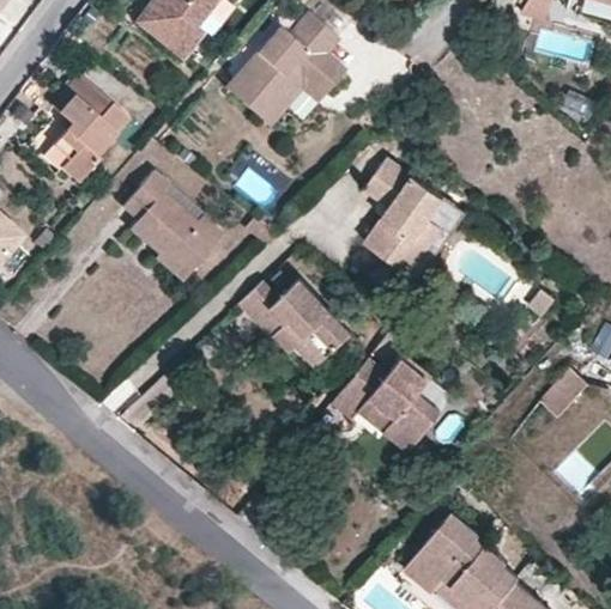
[(152,0),(145,10),(171,29),(159,43),(183,60),(204,32),(197,29),(218,0),(152,0)]
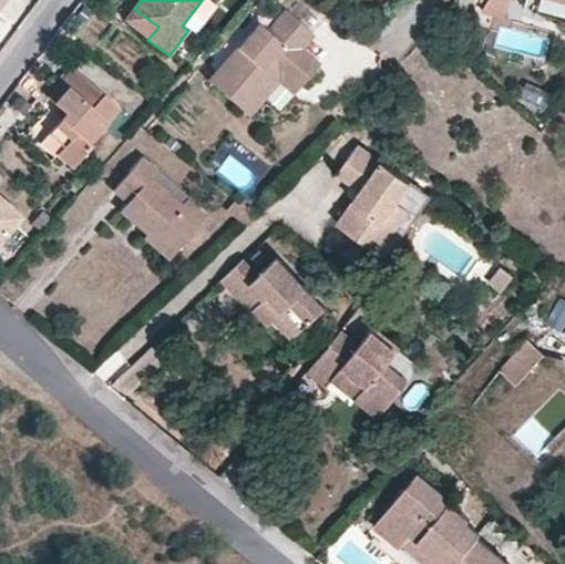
[(147,40),(158,27),(134,9),(125,22),(147,40)]
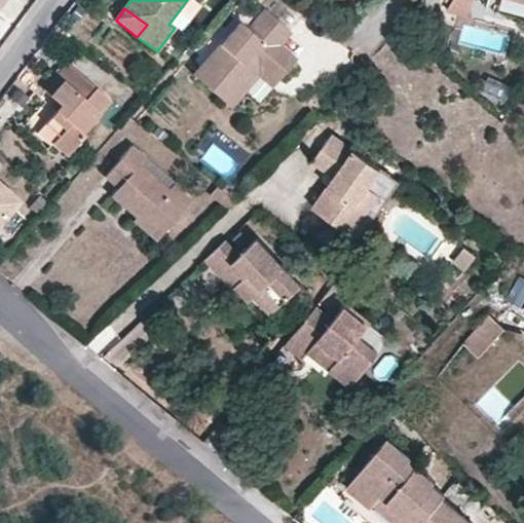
[(193,76),(230,110),(258,79),(270,90),(296,60),(282,46),(291,34),(264,11),(247,30),(238,24),(193,76)]
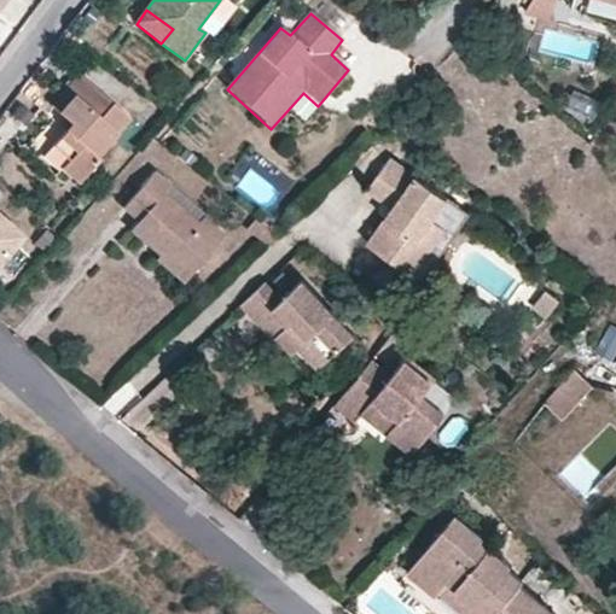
[(129,122),(87,86),(79,79),(67,68),(40,99),(50,109),(58,116),(34,147),(50,162),(75,185),(129,122)]
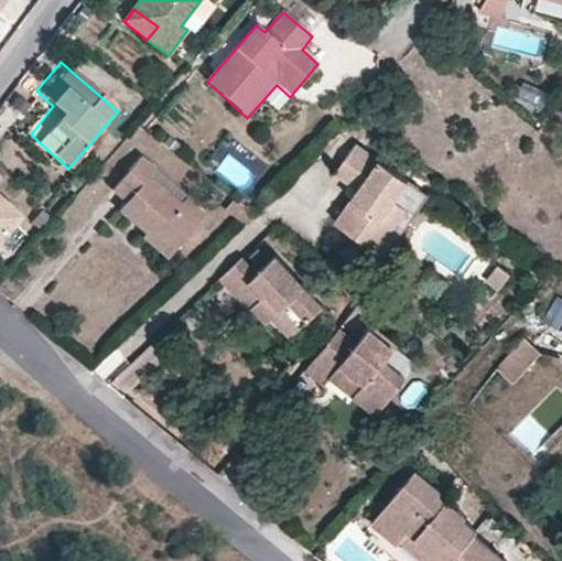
[(45,148),(31,135),(22,144),(38,157),(45,148)]
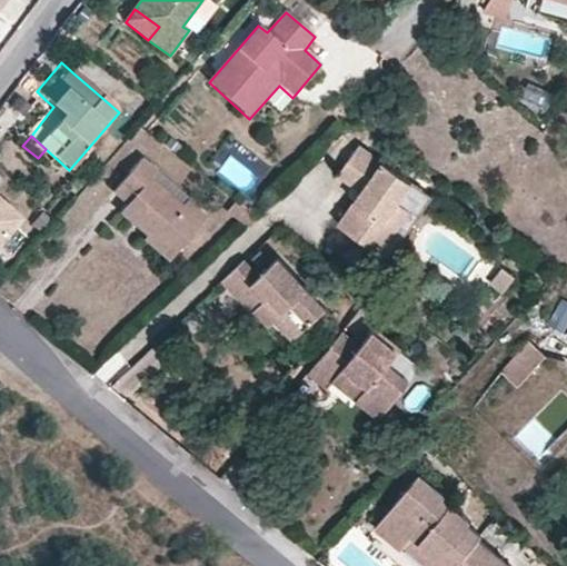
[(336,178),(380,211),(388,217),(383,225),(375,219),(358,242),(399,271),(427,232),(416,224),(430,202),(357,149),(336,178)]
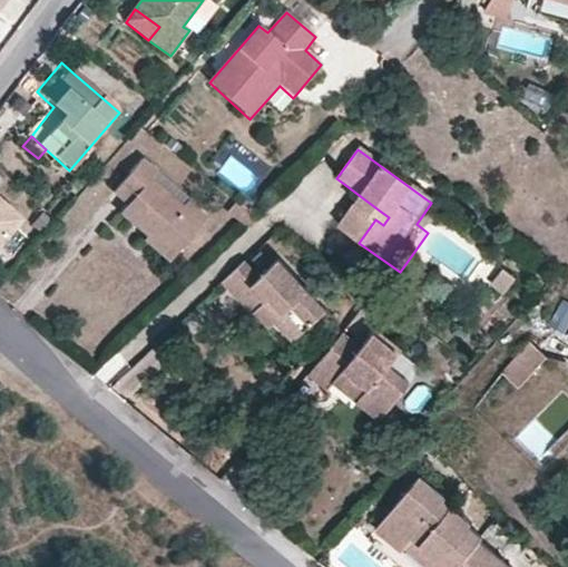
[(186,203),(183,207),(150,181),(156,173),(142,160),(114,194),(127,205),(119,214),(146,236),(143,241),(168,262),(205,218),(186,203)]
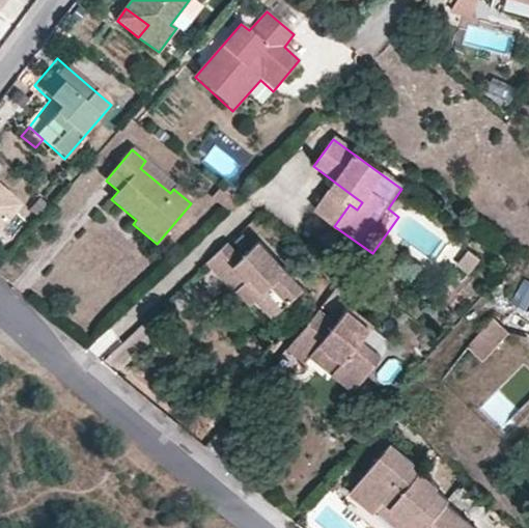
[(0,222),(17,203),(0,188),(0,222)]
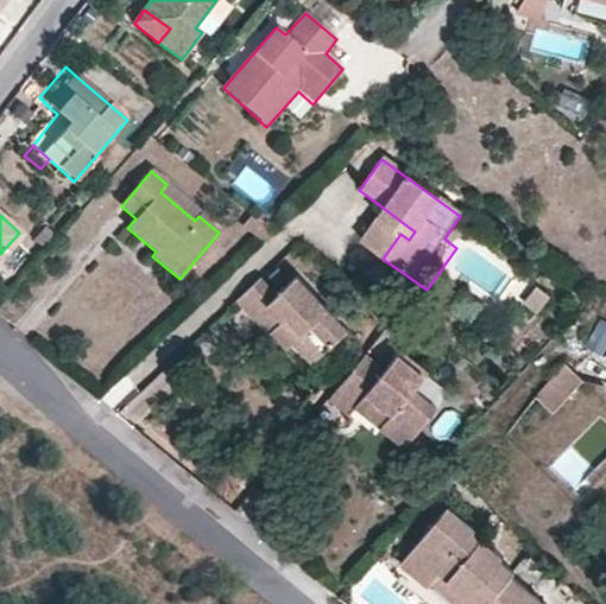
[(427,290),(436,297),(484,233),(460,216),(444,239),(456,248),(427,290)]
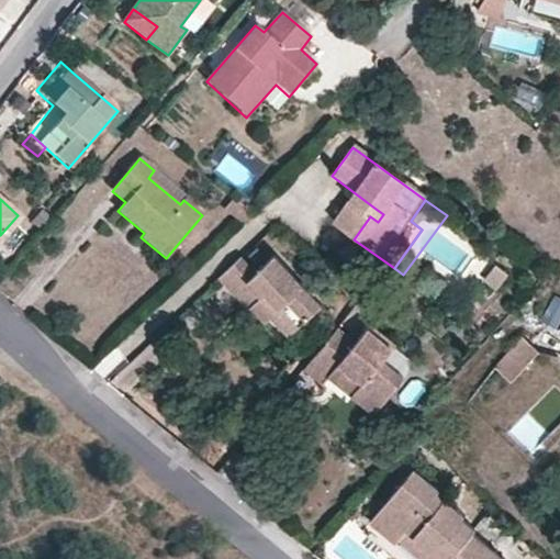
[(383,214),(376,209),(370,216),(378,222),(383,214)]
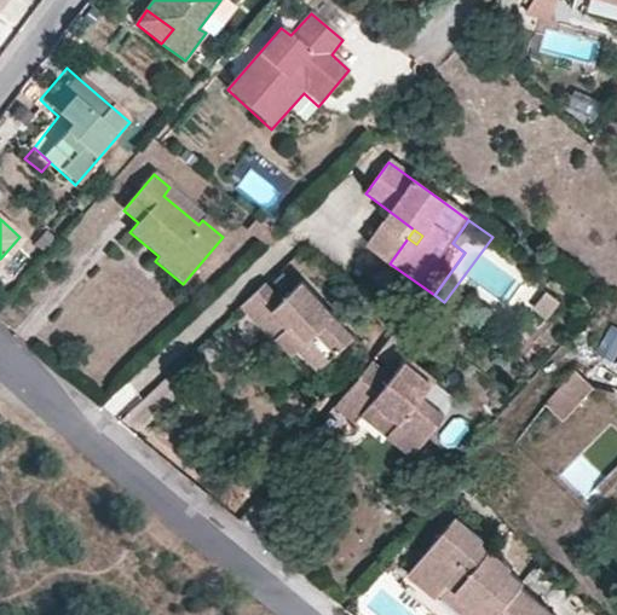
[(0,277),(10,284),(28,257),(13,248),(0,267),(0,277)]
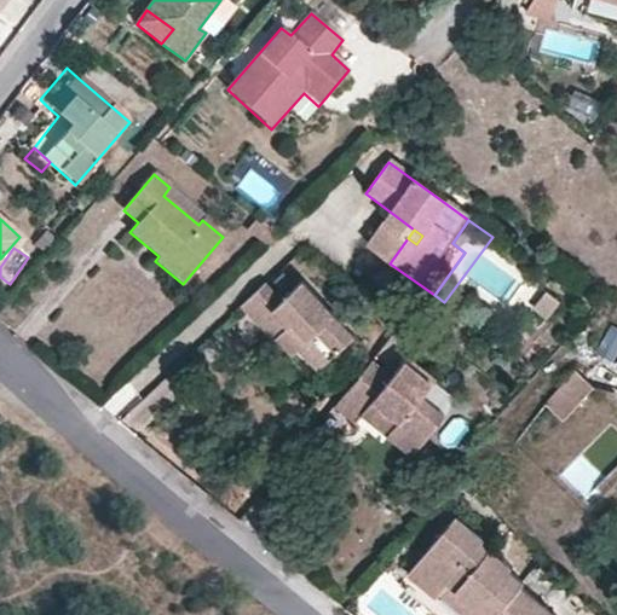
[(316,373),(351,340),(299,286),(281,302),(264,286),(240,309),(272,343),(275,341),(280,336),(316,373)]
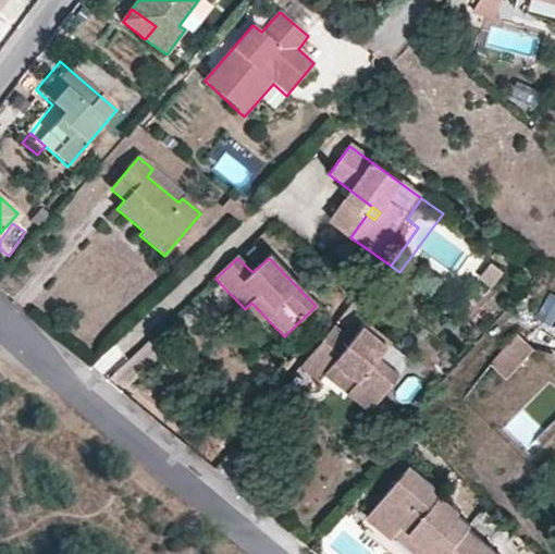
[(534,318),(551,327),(554,320),(554,297),(547,294),(534,318)]
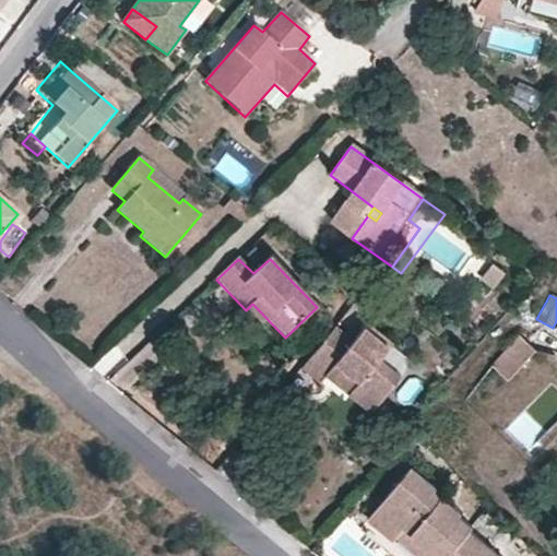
[(260,323),(253,330),(271,350),(285,338),(252,304),(248,308),(260,323)]
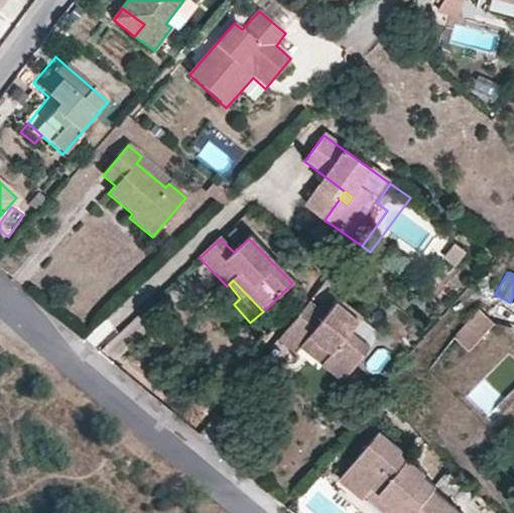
[(342,380),(369,348),(352,333),(362,319),(339,299),(326,315),(310,302),(279,340),(294,353),(300,346),(307,340),(328,357),(322,364),(342,380)]
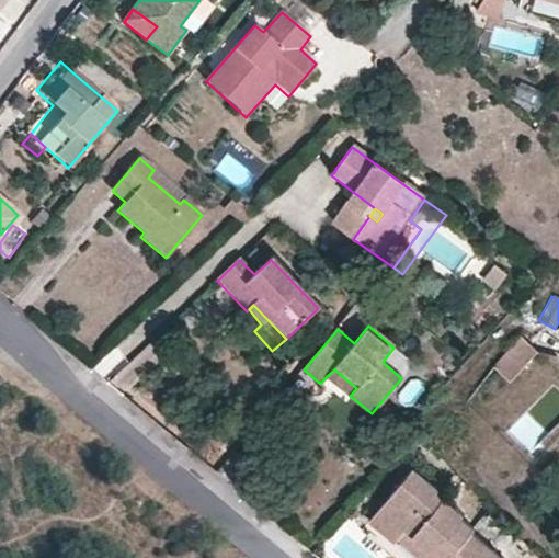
[(513,378),(537,348),(522,334),(497,366),(513,378)]
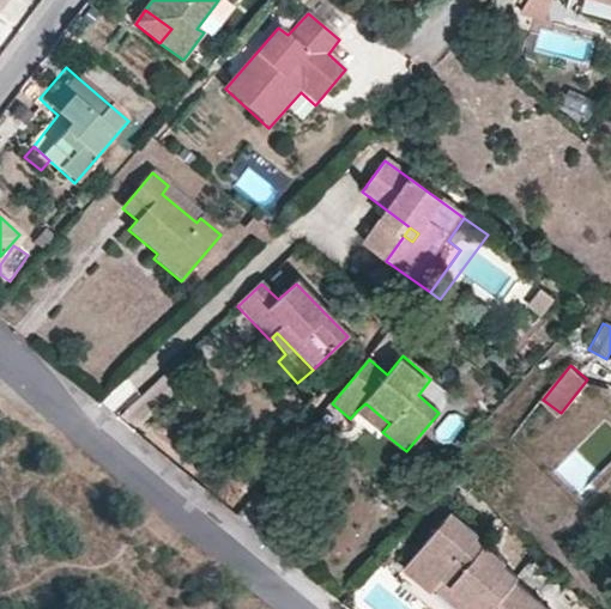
[(382,432),(389,424),(366,403),(357,410),(382,432)]
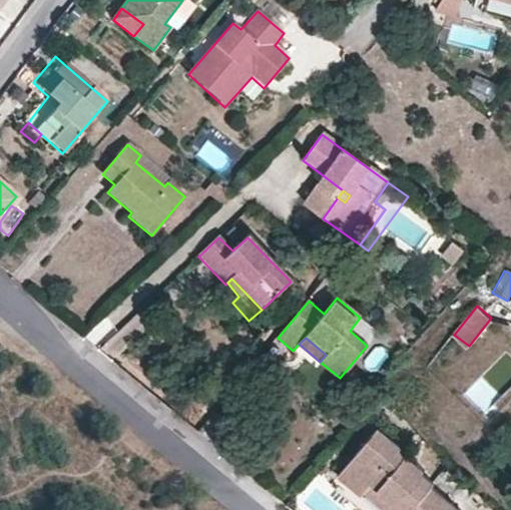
[(362,495),(366,489),(391,508),(390,509),(412,509),(430,488),(433,484),(421,475),(423,471),(398,451),(401,447),(378,430),(338,478),(361,497),(362,495)]
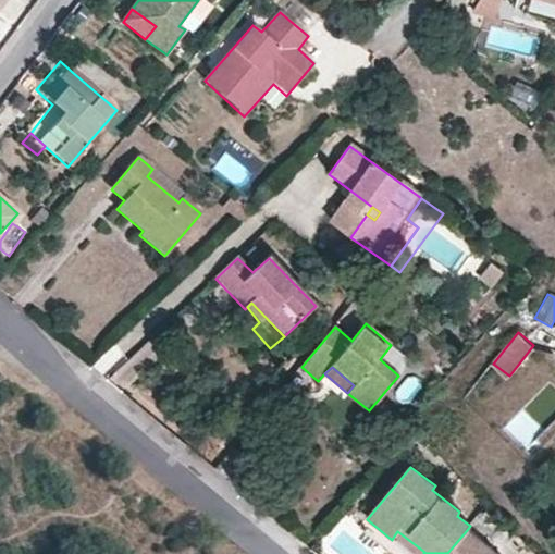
[(496,553),(467,530),(447,553),(496,553)]
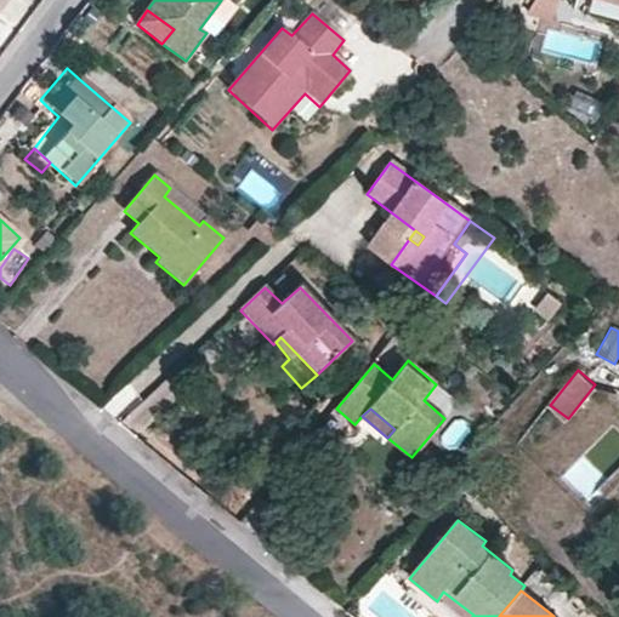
[(443,592),(438,599),(461,616),(472,616),(473,615),(443,592)]
